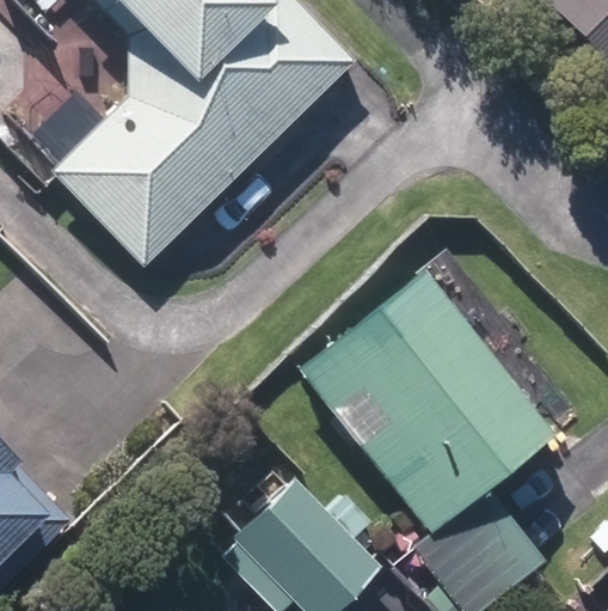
[(36,0),(50,13),(62,0),(36,0)]
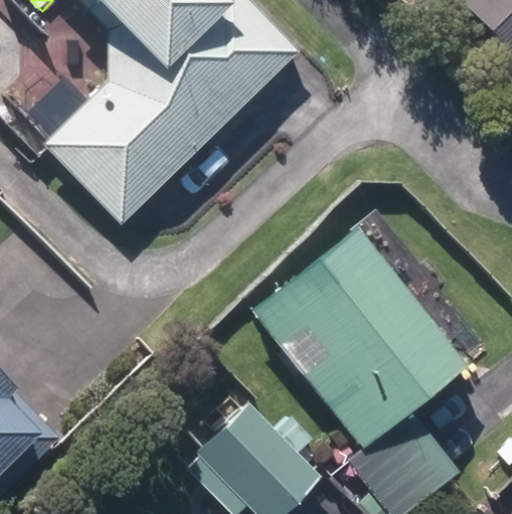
[(44,146),(122,224),(299,51),(247,0),(227,0),(77,0),(108,30),(81,56),(109,82),(44,146)]
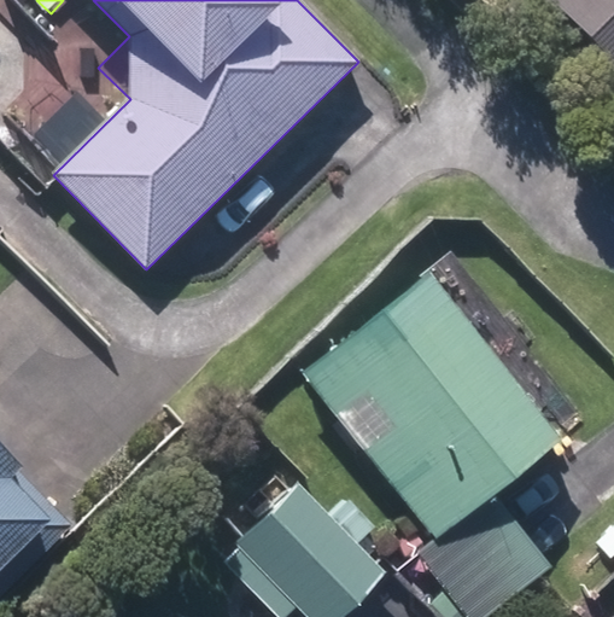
[(79,0),(62,17),(83,41),(104,22),(83,0),(79,0)]
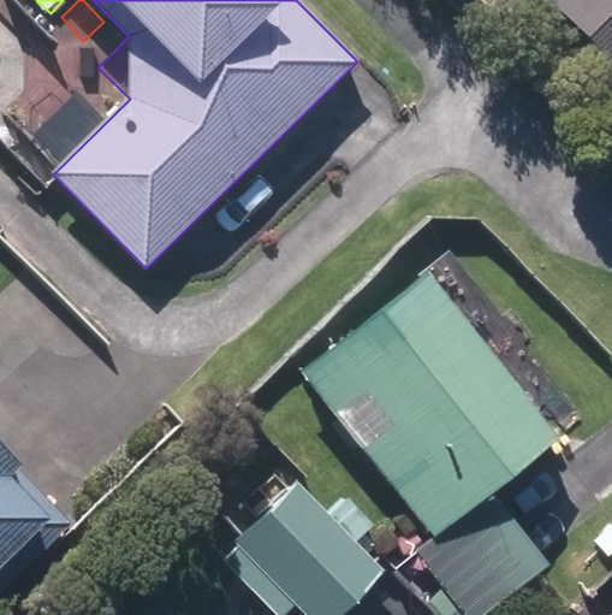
[(550,0),(611,64),(611,0),(550,0)]
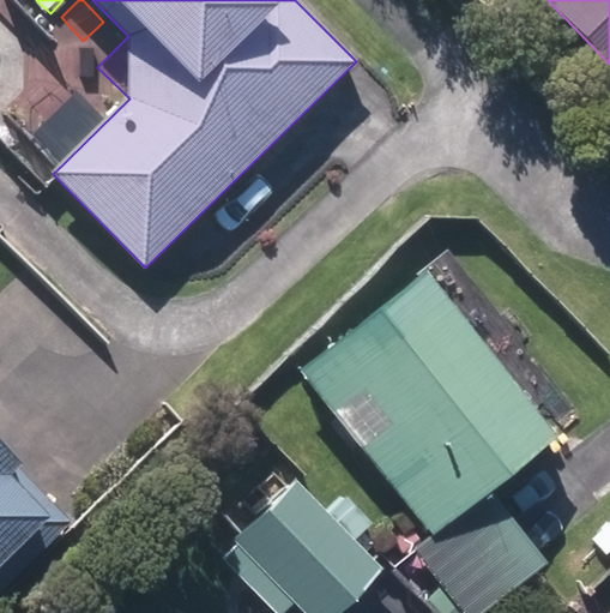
[(47,138),(62,140),(74,130),(77,114),(66,101),(50,98),(40,109),(37,125),(47,138)]
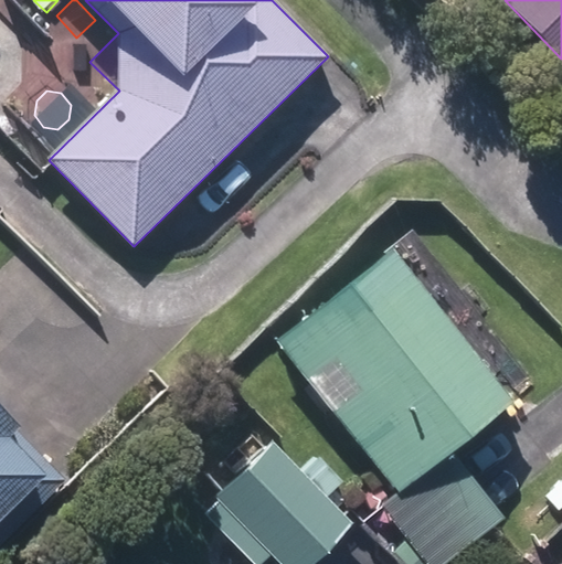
[(282,348),(398,492),(511,401),(394,257),(282,348)]
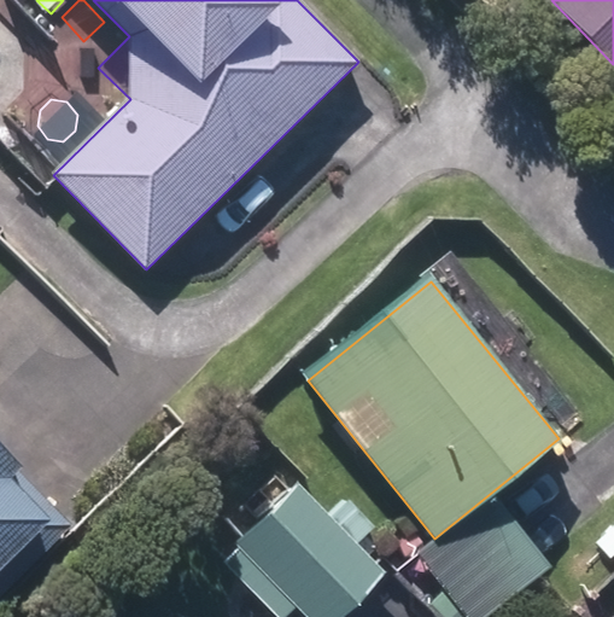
[(0,558),(45,518),(6,476),(18,465),(0,446),(0,558)]
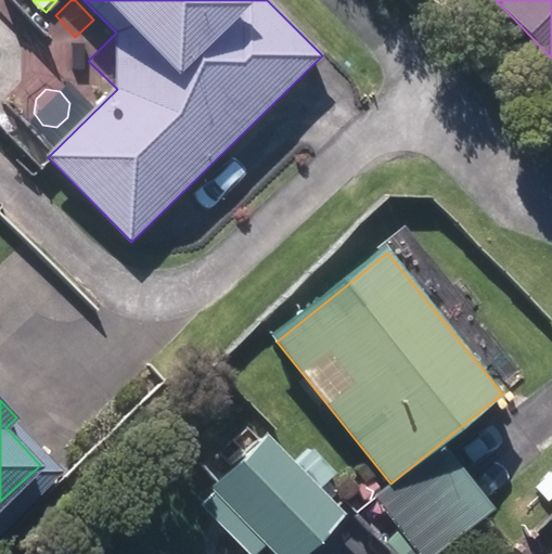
[(256,553),(267,544),(276,553),(305,553),(346,513),(267,435),(212,490),(217,494),(204,507),(252,553),(256,553)]
